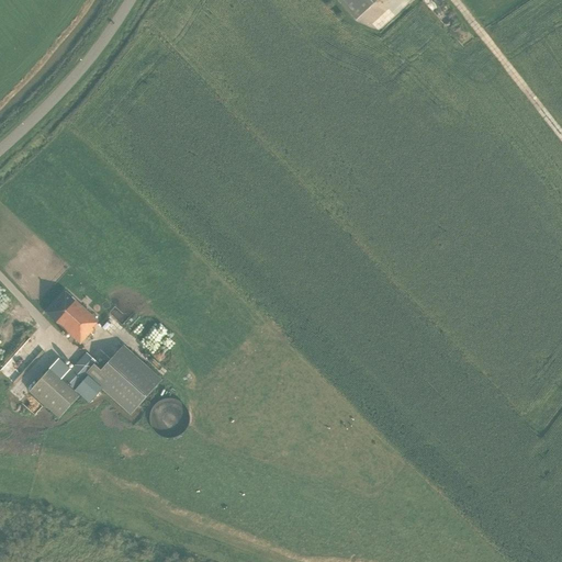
[(97,322),(65,293),(46,314),(80,345),(93,330),(91,328),(97,322)]
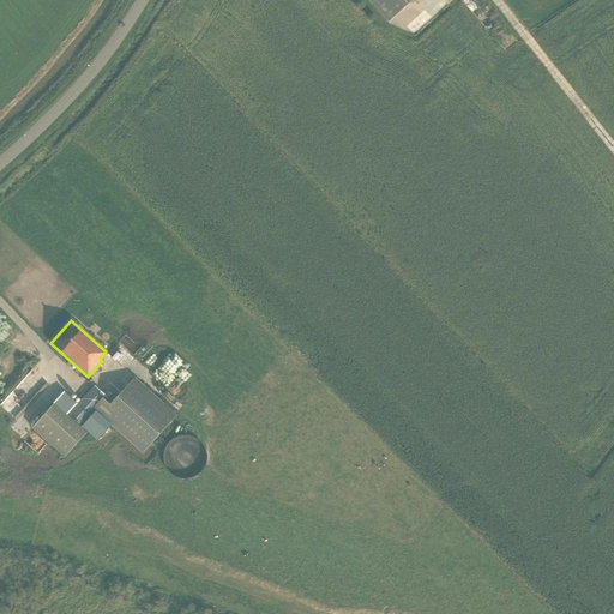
[(156,357),(148,366),(182,398),(191,390),(156,357)]
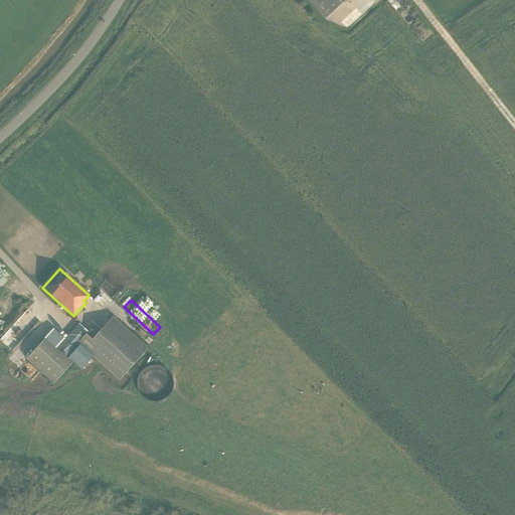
[(0,333),(0,338),(12,350),(19,343),(12,337),(33,314),(25,307),(0,333)]
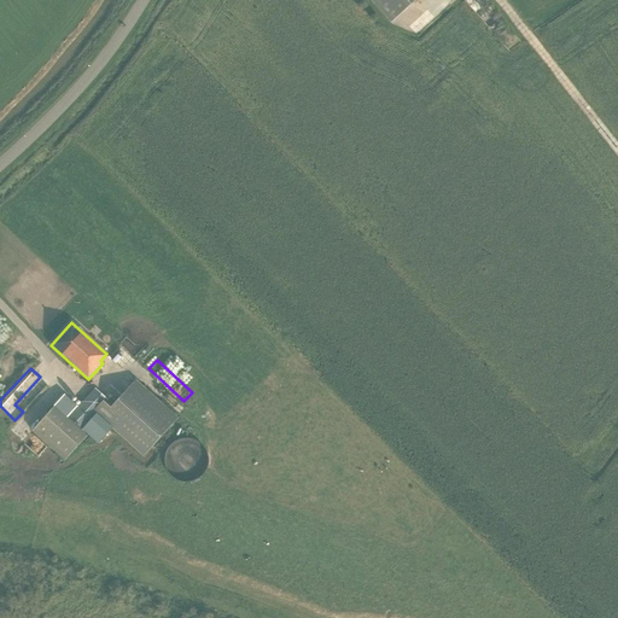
[(178,418),(135,380),(111,407),(106,402),(108,400),(95,388),(77,407),(64,394),(29,432),(60,460),(83,435),(80,431),(81,429),(95,442),(110,426),(144,456),(178,418)]
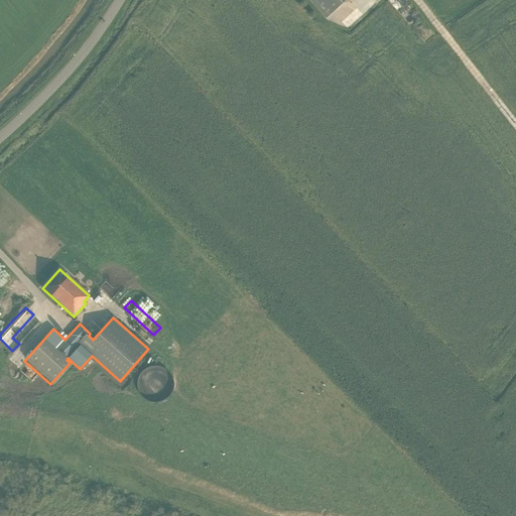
[(168,372),(166,370),(165,369),(163,368),(161,367),(160,367),(157,366),(155,366),(152,366),(151,367),(149,367),(147,368),(145,369),(143,371),(141,373),(140,375),(138,377),(138,379),(137,382),(137,384),(137,386),(137,389),(138,391),(139,393),(140,395),(142,397),(144,399),(146,400),(148,401),(150,402),(152,402),(154,402),(156,402),(159,402),(161,401),(163,401),(165,400),(167,398),(168,396),(170,395),(171,393),(172,391),(173,389),(173,387),(173,384),(173,382),(173,380),(172,378),(171,376),(169,373),(168,372)]
